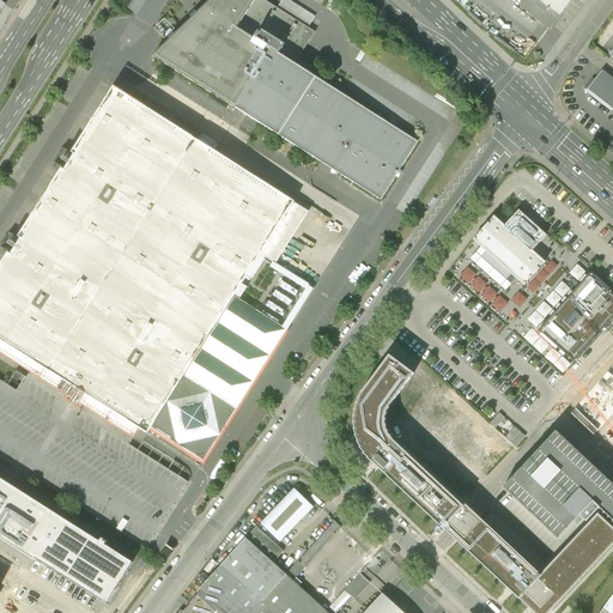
[(262,0),(211,0),(152,56),(380,200),(417,141),(279,55),(283,49),(297,59),(314,32),(309,29),(278,10),(262,0)]
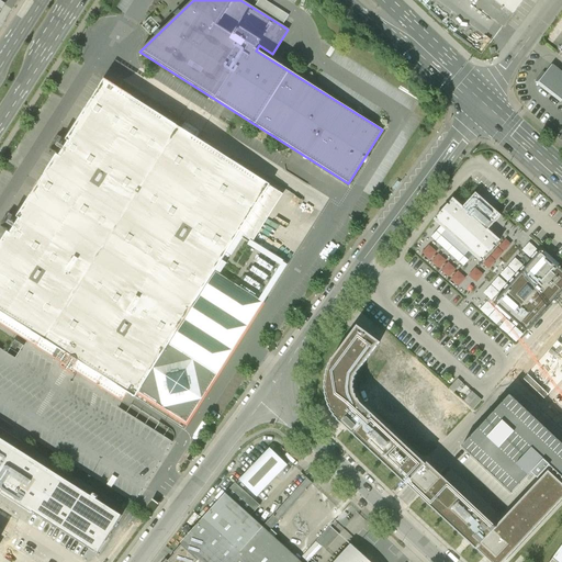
[(265,0),(259,0),(255,9),(283,26),(290,15),(265,0)]
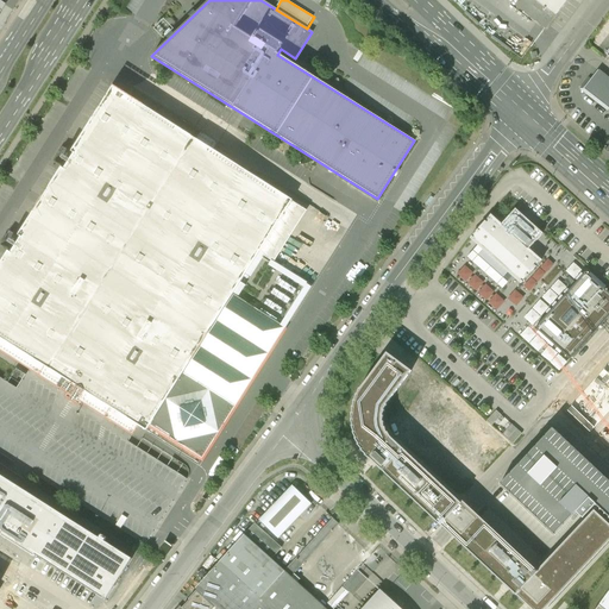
[(545,29),(545,30),(566,0),(521,0),(516,7),(545,29)]
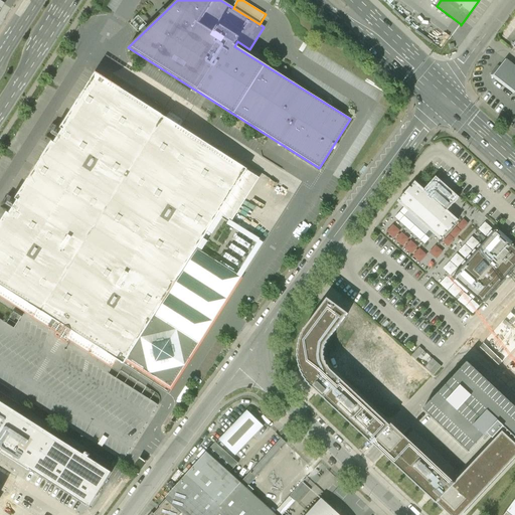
[(498,66),(491,75),(514,94),(514,93),(514,66),(506,59),(500,67),(498,66)]
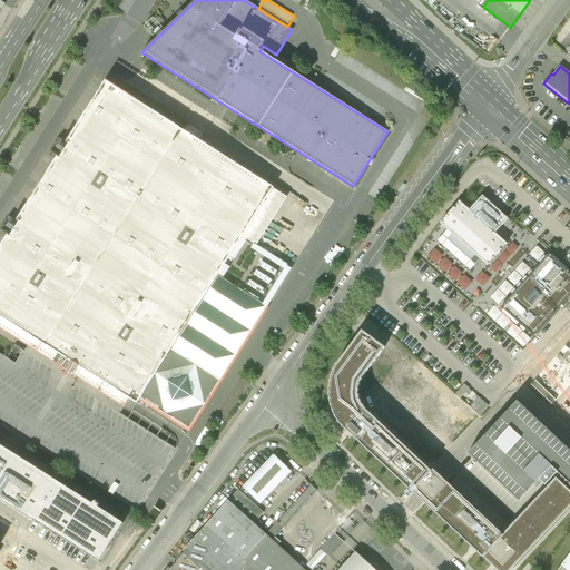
[(190,433),(293,269),(256,246),(288,196),(107,80),(66,141),(69,144),(60,157),(58,156),(18,220),(21,223),(11,237),(8,235),(0,246),(0,328),(28,347),(69,374),(118,404),(124,408),(129,400),(137,404),(139,401),(190,433)]
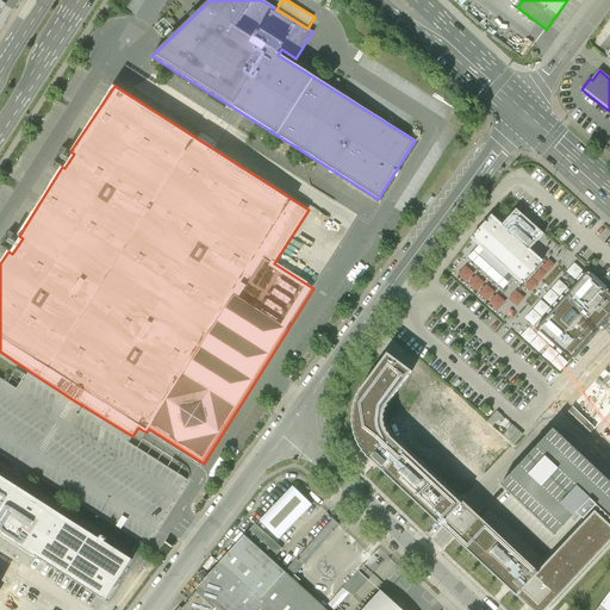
[(319,187),(331,172),(321,163),(309,180),(319,187)]
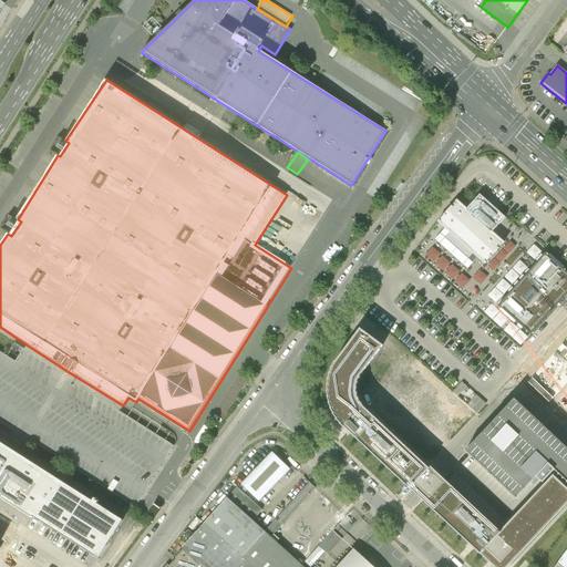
[(456,200),(437,222),(444,228),(435,239),(467,269),(477,258),(485,265),(504,243),(492,233),(505,217),(480,195),(466,209),(456,200)]
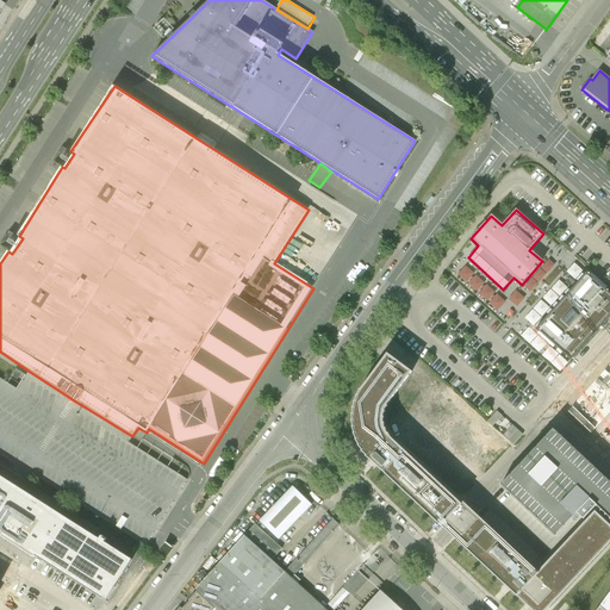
[(609,316),(609,293),(586,273),(536,329),(571,360),(609,316)]
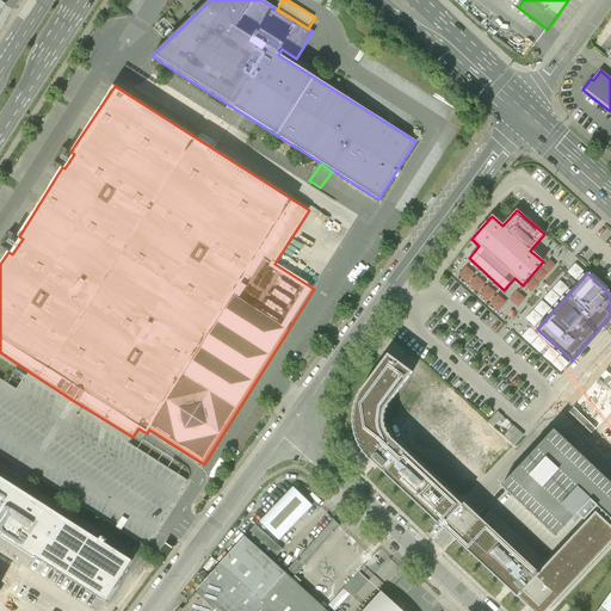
[(370,461),(392,438),(389,433),(388,434),(386,429),(384,424),(383,423),(384,418),(383,418),(386,412),(384,412),(388,407),(387,406),(412,372),(388,355),(362,390),(360,390),(358,396),(357,396),(356,402),(355,402),(355,408),(353,408),(353,414),(352,414),(353,421),(352,421),(353,427),(352,427),(355,433),(353,434),(357,440),(356,440),(359,445),(358,446),(363,451),(362,452),(366,456),(365,457),(370,461)]
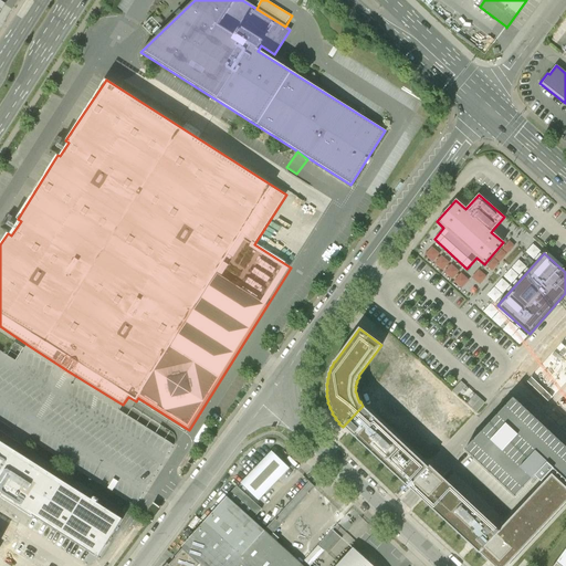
[(17,362),(0,350),(0,419),(25,437),(73,467),(83,472),(136,506),(146,490),(164,462),(175,444),(119,410),(123,405),(117,401),(69,371),(28,345),(27,346),(23,350),(19,359),(17,362)]
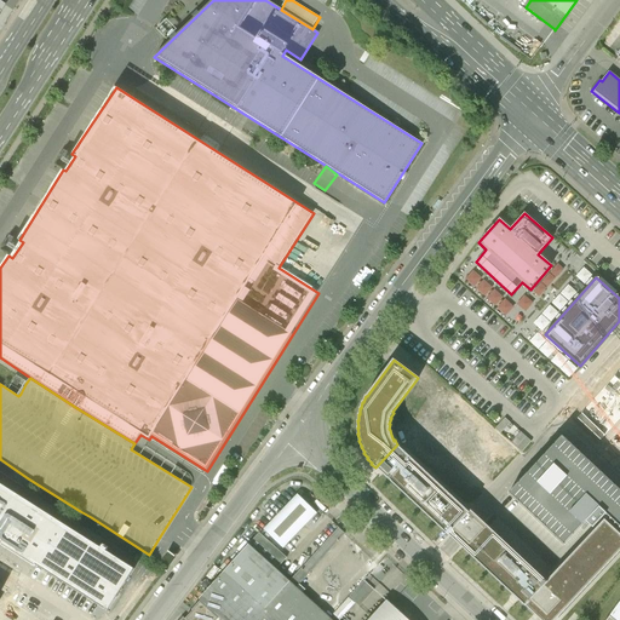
[(510,423),(505,418),(495,429),(500,434),(510,423)]
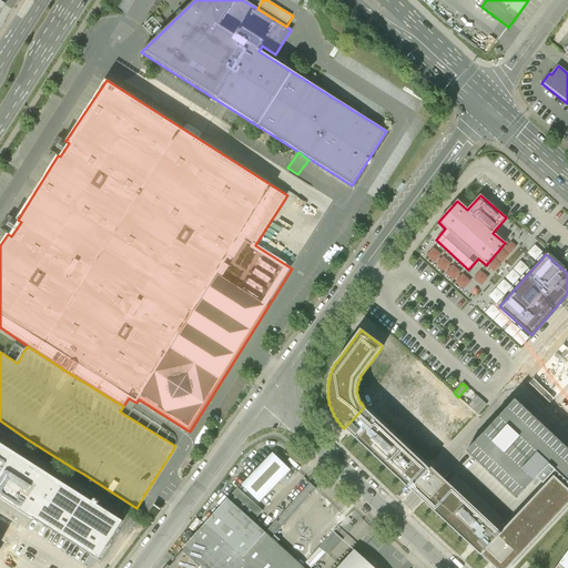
[(477,396),(468,405),(477,415),(487,405),(477,396)]
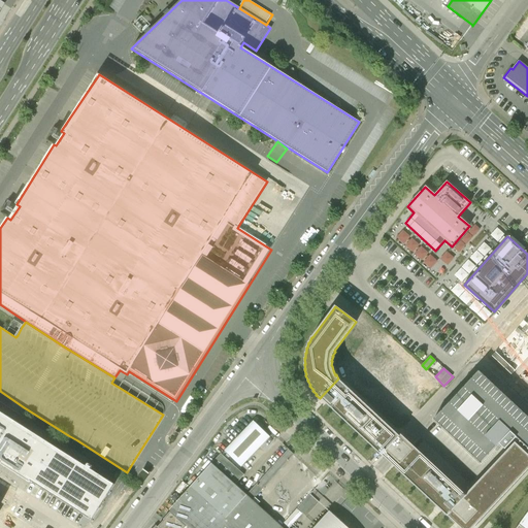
[(527,417),(479,371),(433,420),(480,464),(499,444),(504,450),(516,438),(516,439),(517,438),(520,441),(519,442),(520,442),(521,442),(524,444),(523,446),(524,447),(524,446),(527,449),(527,450),(527,451),(527,450),(527,417)]
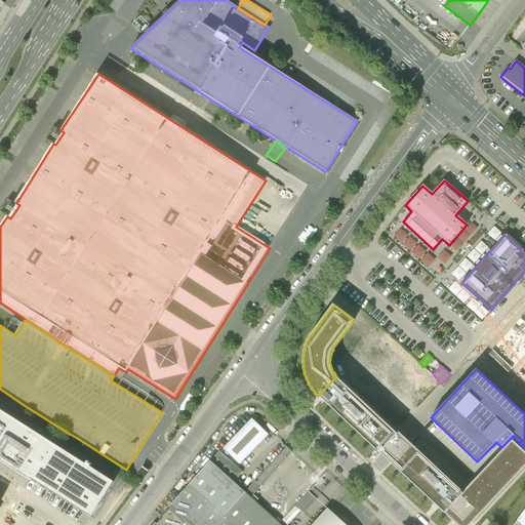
[(444,513),(462,492),(404,438),(398,432),(397,433),(336,376),(318,396),(386,458),(444,513)]
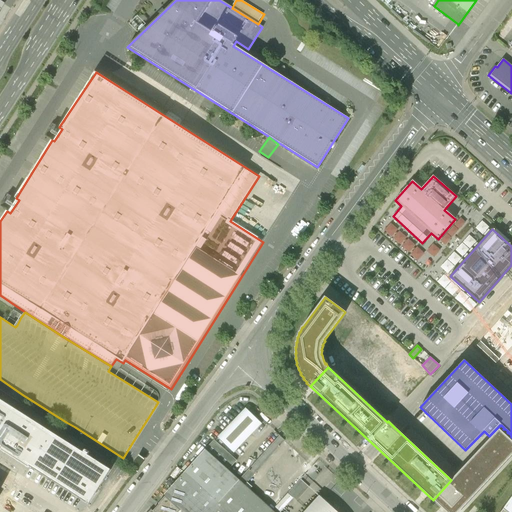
[(89,504),(111,470),(0,399),(0,447),(1,448),(0,449),(30,468),(30,467),(89,504)]
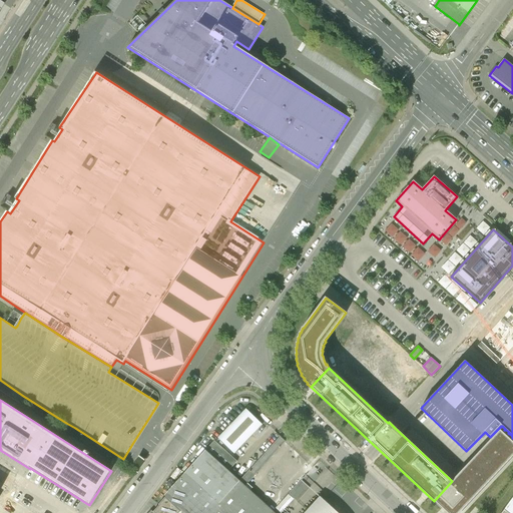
[(246,410),(216,442),(233,457),(246,443),(264,425),(246,410)]
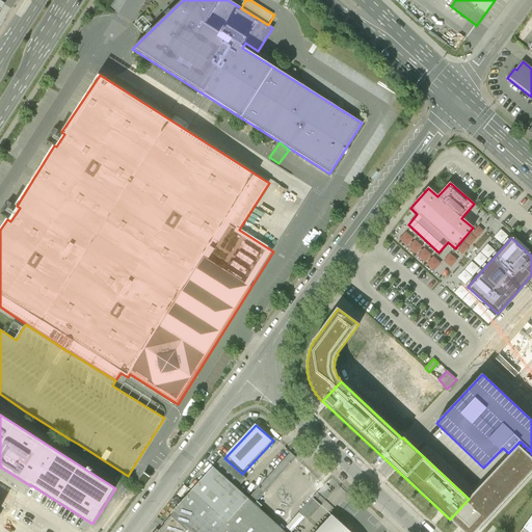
[(476,531),(531,472),(531,458),(519,446),(469,499),(450,520),(462,531),(476,531)]
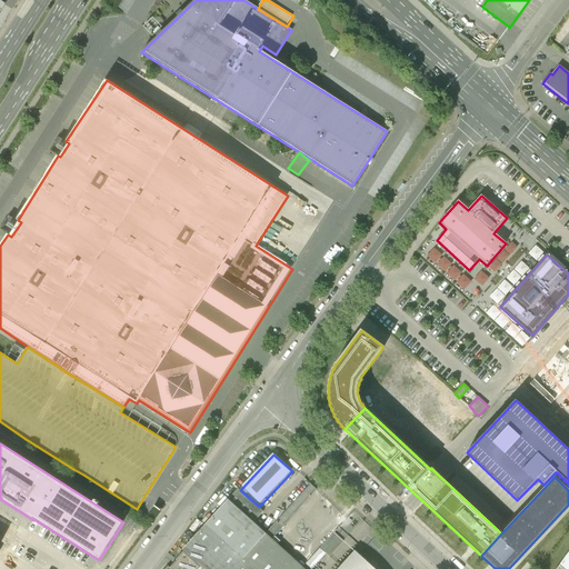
[(311,486),(267,536),(272,540),(317,491),(311,486)]
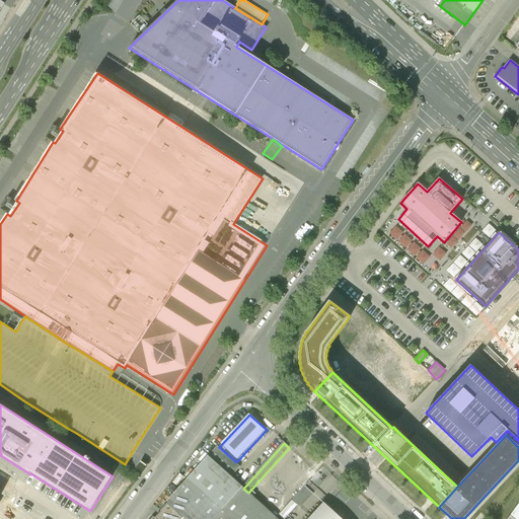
[(236,462),(219,447),(209,457),(232,478),(242,467),(236,462)]
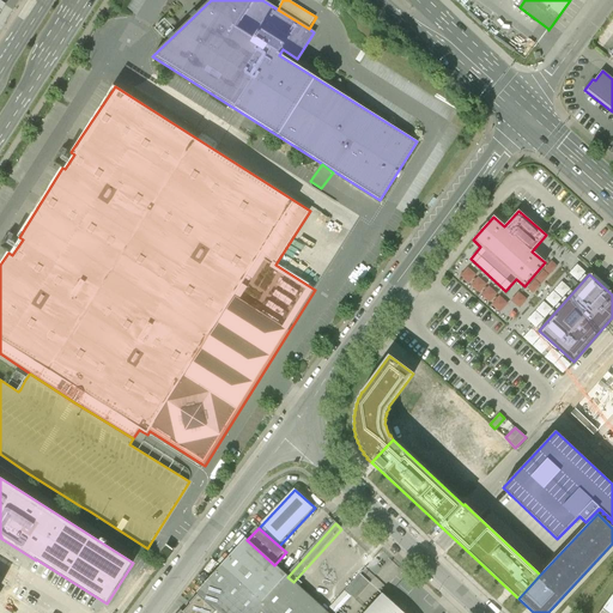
[(199,594),(201,596),(219,612),(254,612),(287,577),(274,565),(247,540),(199,594)]
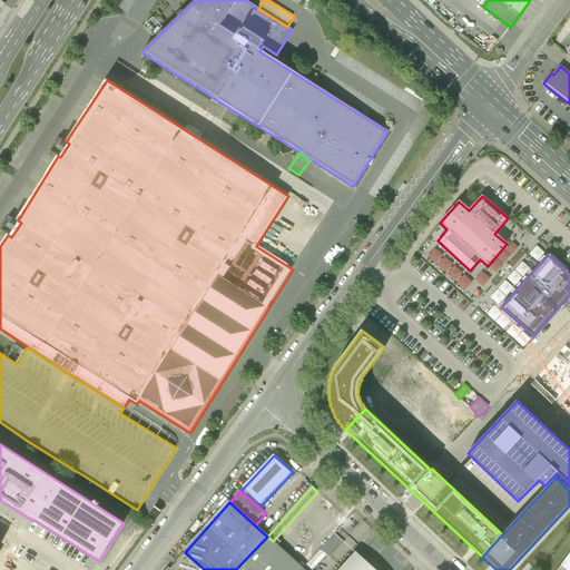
[(273,541),(267,537),(236,569),(304,569),(273,541)]
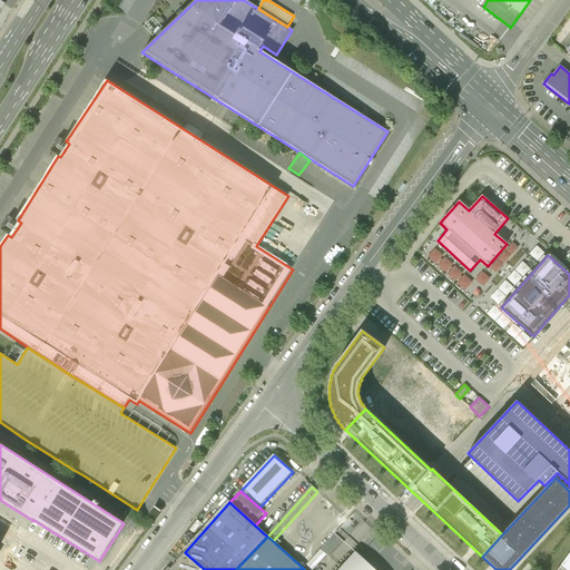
[(334,538),(304,569),(315,569),(327,558),(331,560),(343,546),(334,538)]
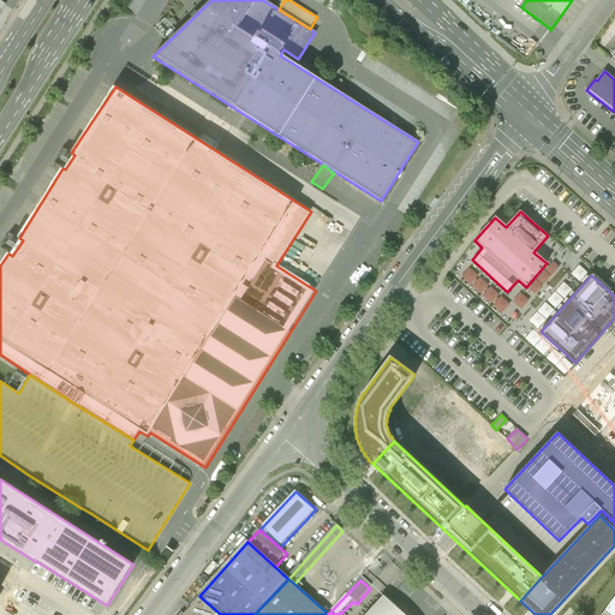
[(614,614),(614,596),(601,614),(614,614)]
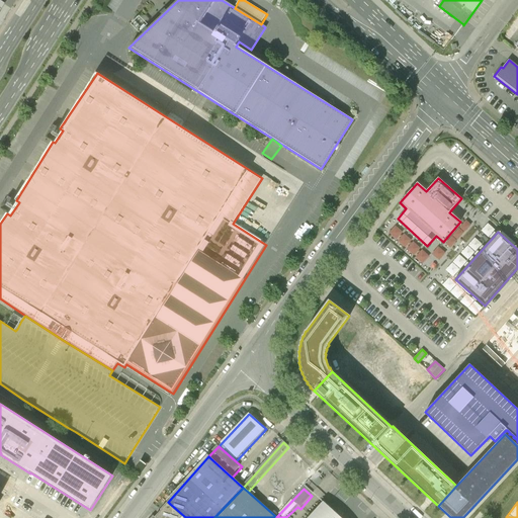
[(184,517),(185,517),(170,504),(162,512),(163,513),(158,517),(184,517)]
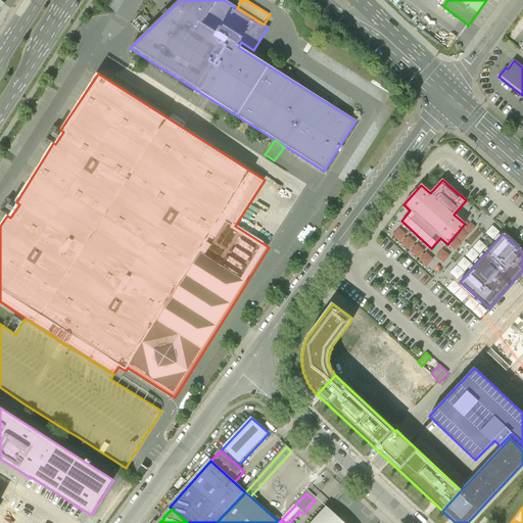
[(342,522),(328,510),(316,522),(342,522)]
